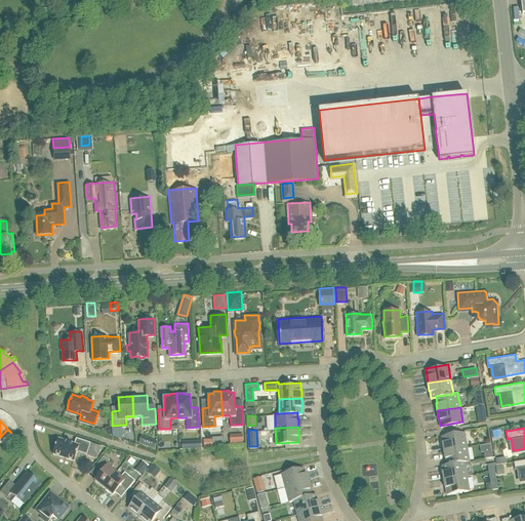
[(444,449),(467,445),(465,431),(442,434),(443,441),(442,441),(444,449)]
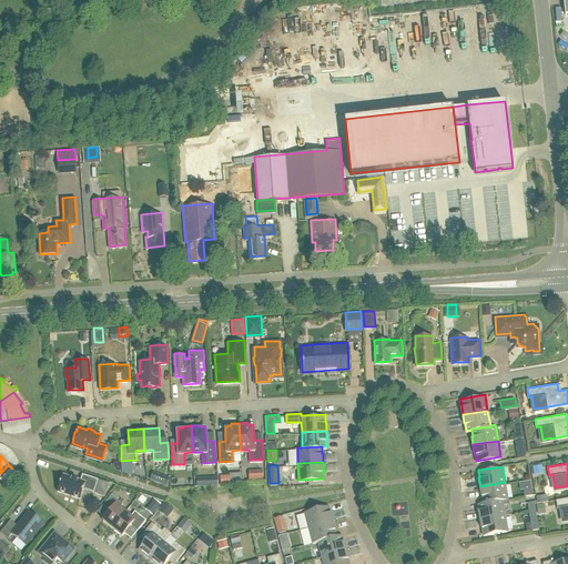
[(263,476),(263,467),(249,467),(249,477),(263,476)]
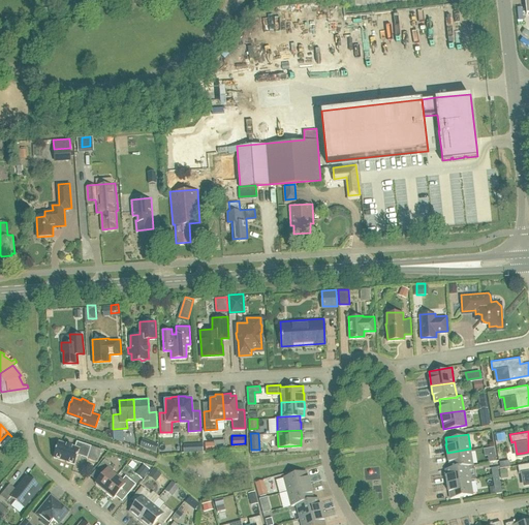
[(145,436),(143,443),(158,449),(161,442),(145,436)]
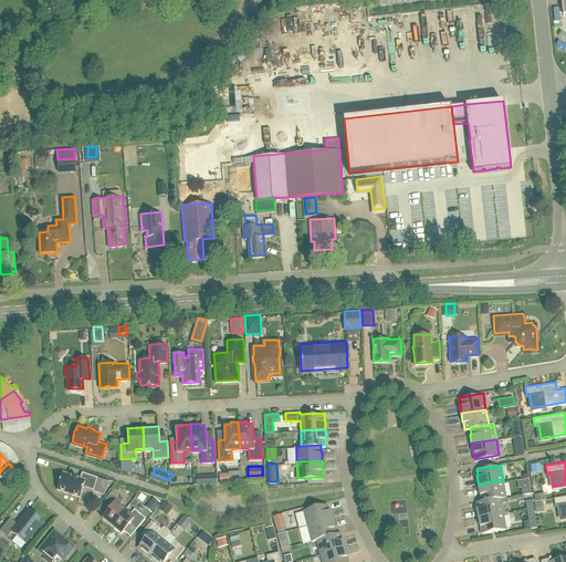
[(94,488),(97,476),(82,470),(80,477),(63,471),(58,488),(80,495),(83,485),(94,488)]
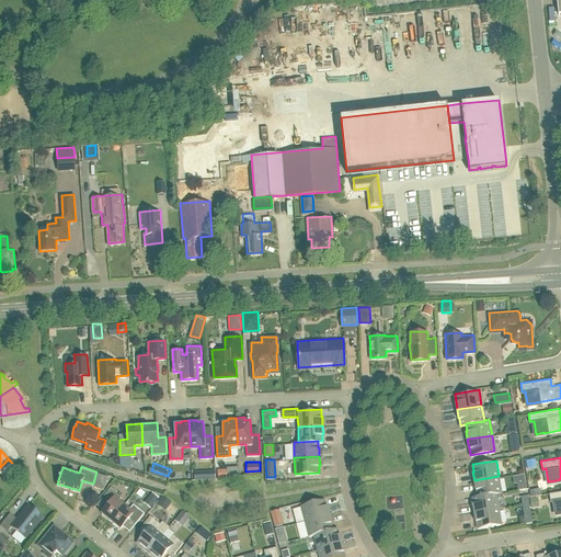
[(107,475),(96,472),(93,484),(103,488),(107,475)]
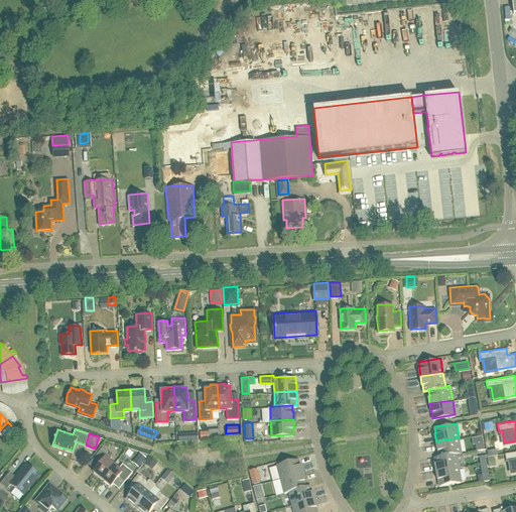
[(481,448),(486,446),(485,433),(474,434),(475,442),(480,441),(481,448)]
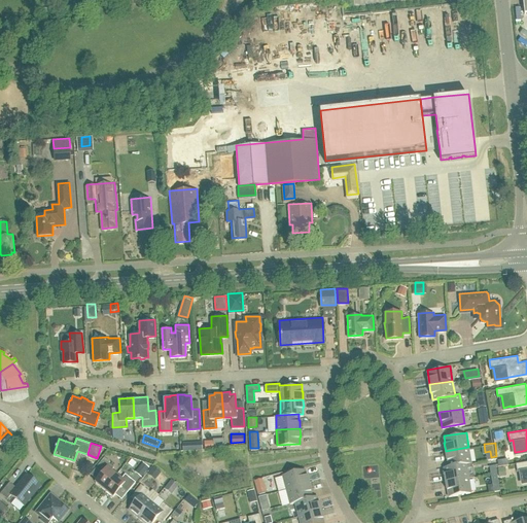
[(466,462),(470,461),(468,447),(446,451),(447,458),(448,458),(449,464),(449,465),(466,462)]
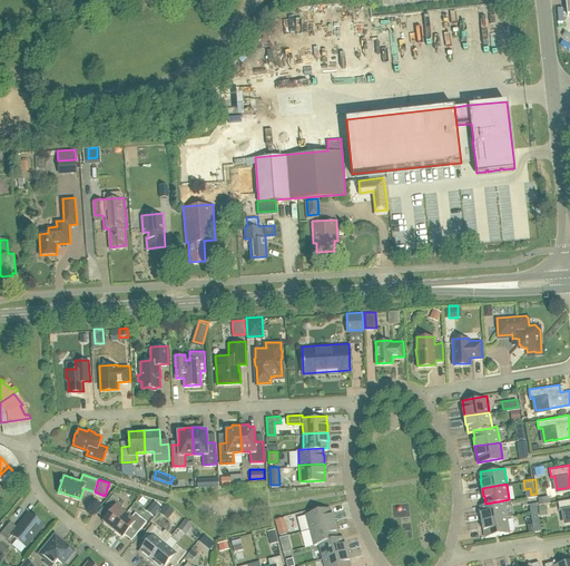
[(112,528),(126,511),(120,507),(124,504),(117,498),(119,497),(112,493),(105,503),(112,509),(102,520),(112,528)]
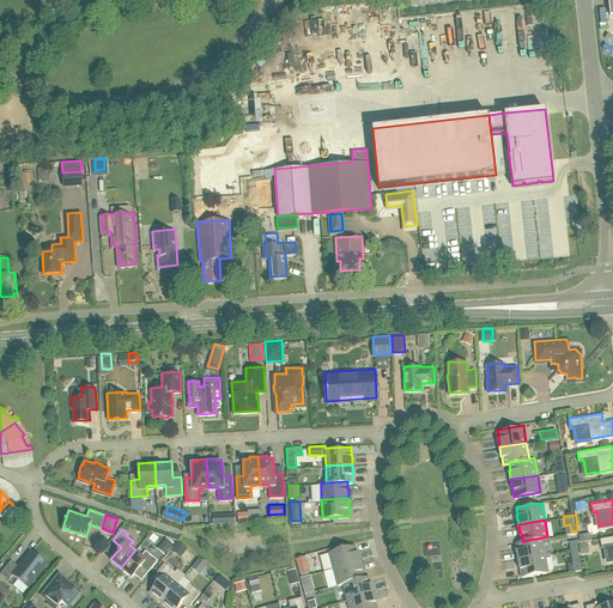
[(612,534),(600,536),(601,546),(606,545),(608,559),(612,558),(612,534)]
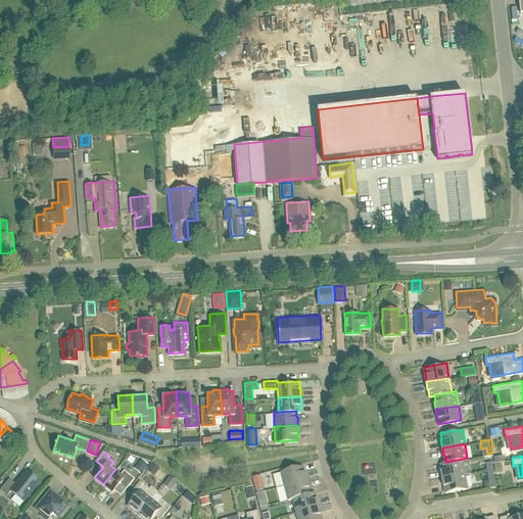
[(142,457),(134,466),(141,471),(148,462),(142,457)]
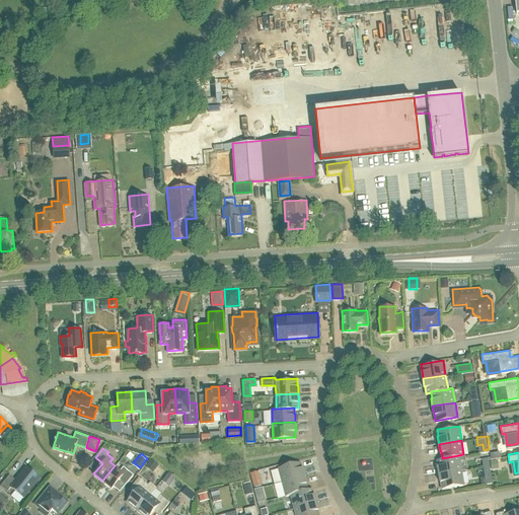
[(461,469),(459,455),(442,458),(442,457),(437,458),(438,465),(437,465),(439,472),(461,469)]
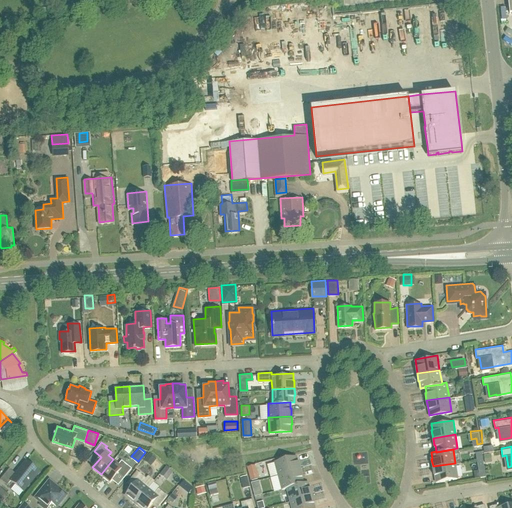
[(145,457),(151,462),(155,457),(149,451),(145,457)]
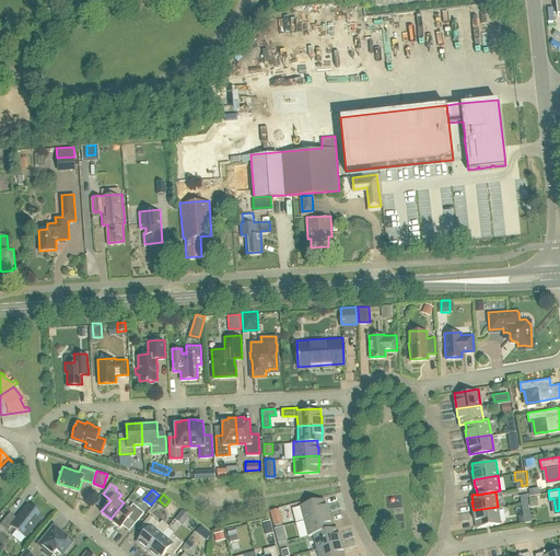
[(304,519),(328,512),(326,504),(325,504),(324,497),(300,504),(304,519)]
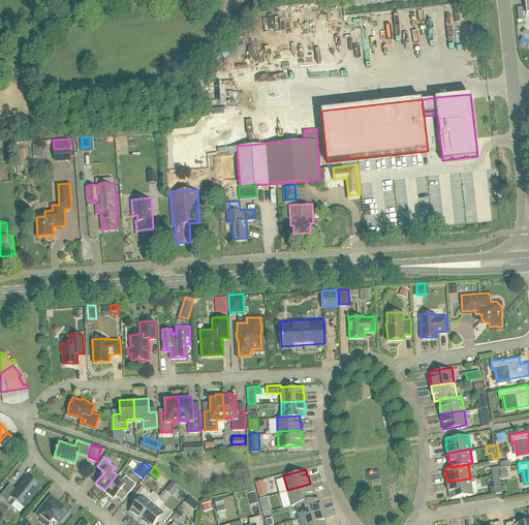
[(117,474),(104,490),(114,497),(122,487),(128,492),(136,482),(125,473),(122,479),(117,474)]
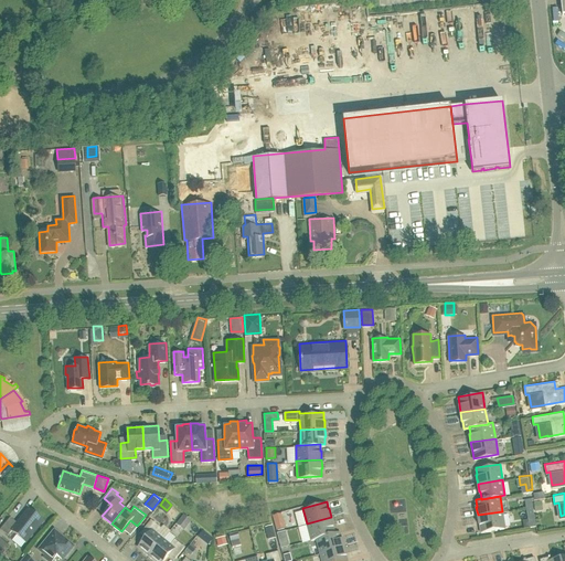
[(533,506),(526,507),(530,525),(535,524),(533,506)]
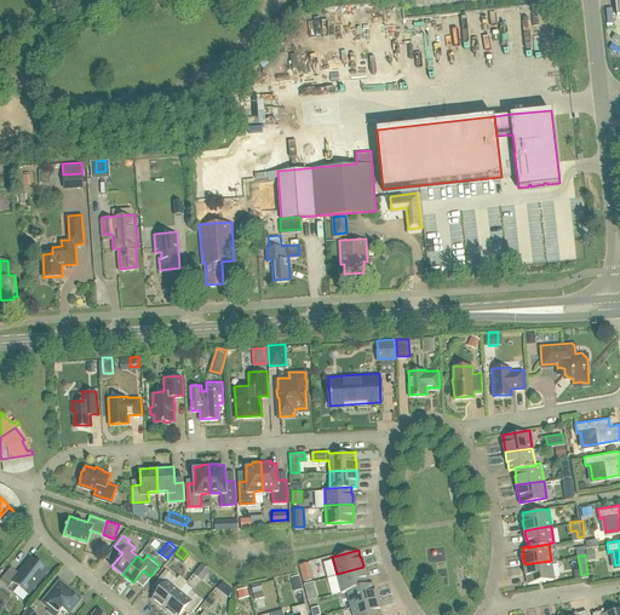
[(28,592),(47,569),(32,556),(18,570),(11,564),(0,578),(9,585),(12,579),(28,592)]
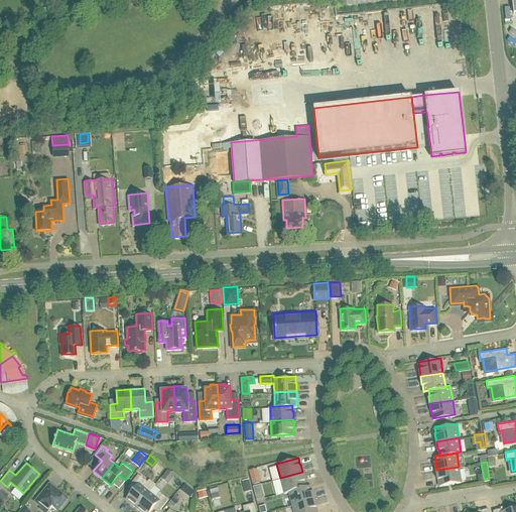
[(256,474),(257,474),(255,467),(249,469),(253,484),(258,483),(256,474)]
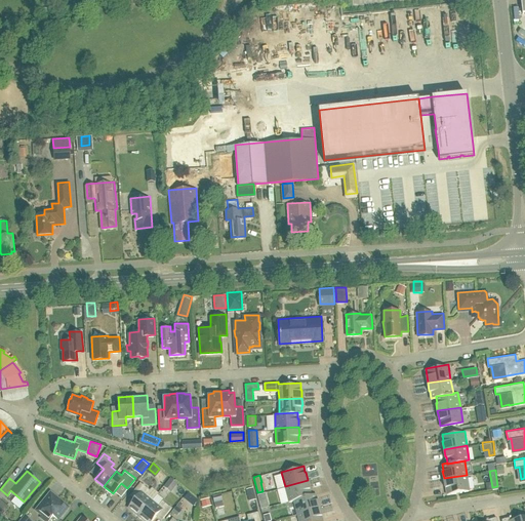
[(467,475),(444,478),(445,486),(446,486),(447,492),(469,489),(467,475)]
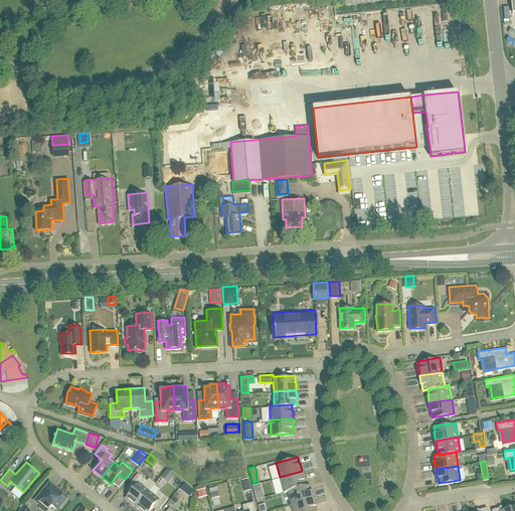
[(168,479),(174,472),(168,467),(162,474),(168,479)]
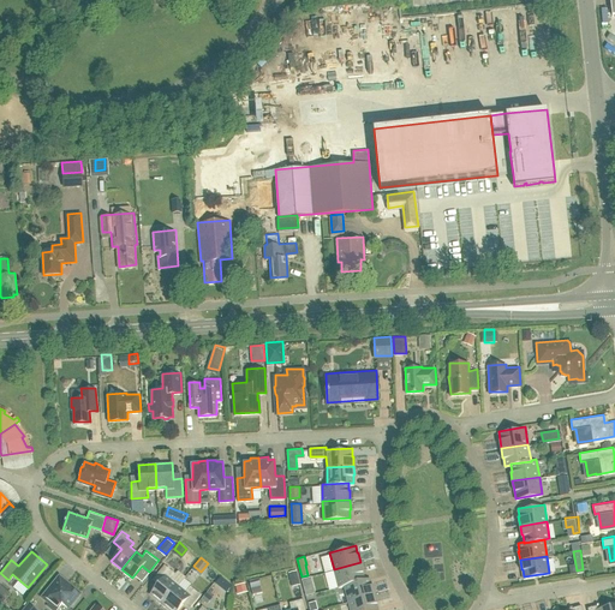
[(162,603),(178,584),(171,578),(175,572),(165,562),(155,574),(161,579),(150,592),(162,603)]
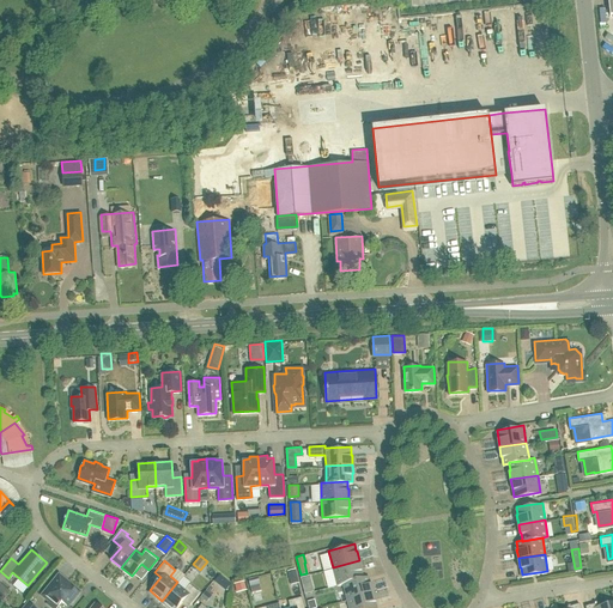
[(363,576),(360,569),(362,569),(359,560),(333,567),(338,583),(343,582),(363,576)]
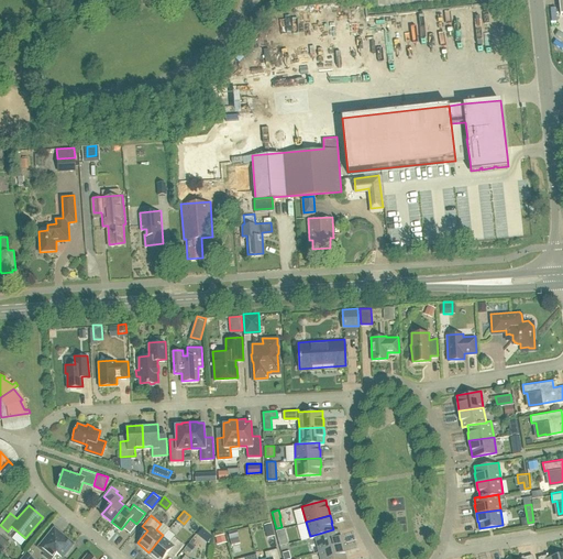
[(54,526),(48,534),(39,545),(52,557),(56,550),(63,556),(74,541),(54,526)]
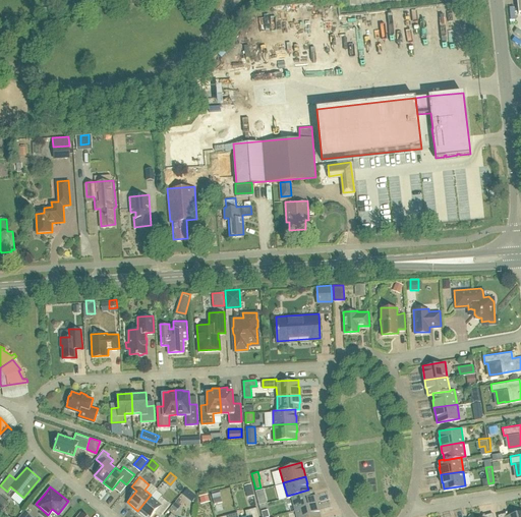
[(188,486),(184,493),(194,499),(198,493),(188,486)]
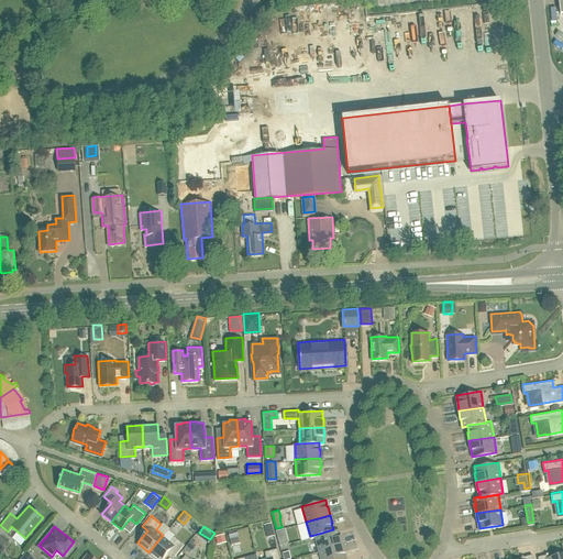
[(285,527),(276,529),(278,536),(286,534),(285,527)]
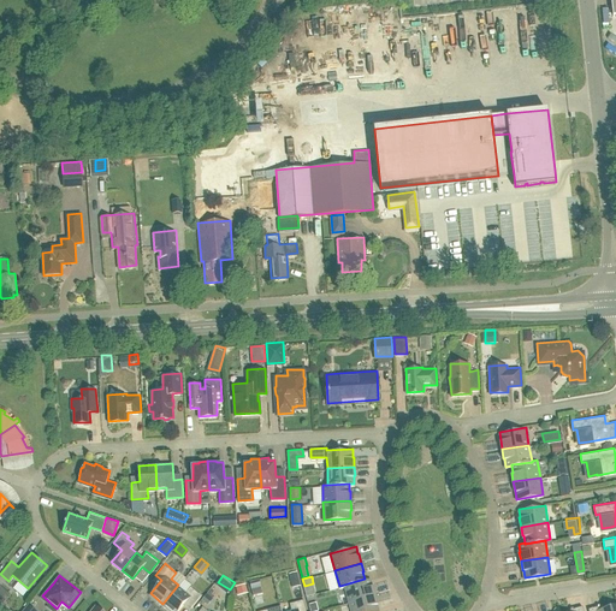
[(262,591),(259,577),(250,580),(253,593),(262,591)]
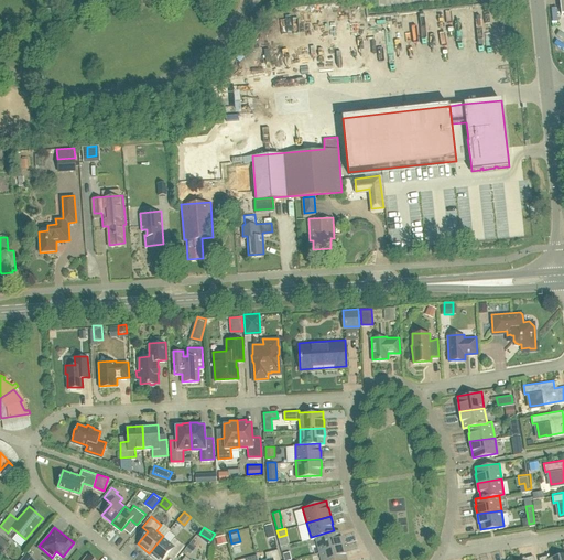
[(320,551),(344,545),(342,536),(340,536),(339,529),(334,530),(315,536),(320,551)]
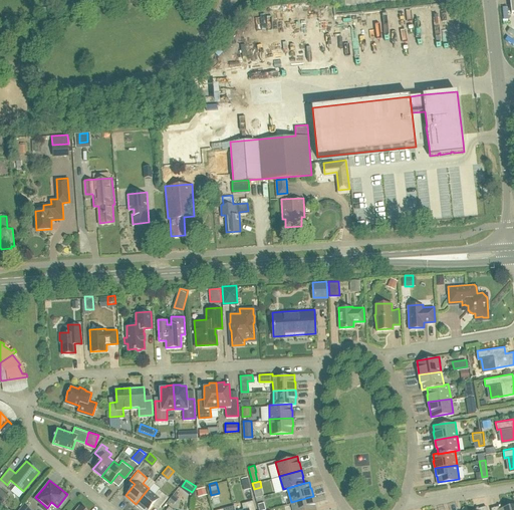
[(149,488),(136,504),(143,509),(147,509),(155,501),(160,505),(168,495),(159,488),(155,493),(149,488)]
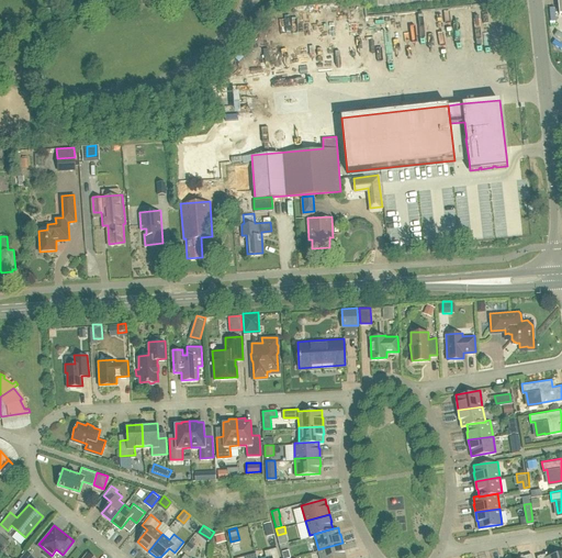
[(343,543),(318,549),(321,557),(345,557),(346,557),(344,550),(345,550),(343,543)]
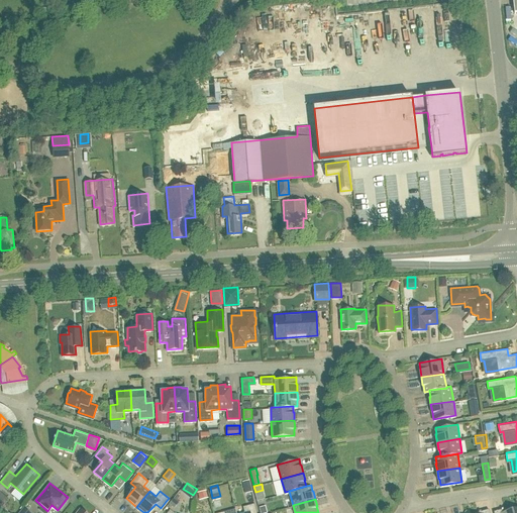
[(237,512),(256,512),(254,502),(243,505),(244,511),(237,512)]
